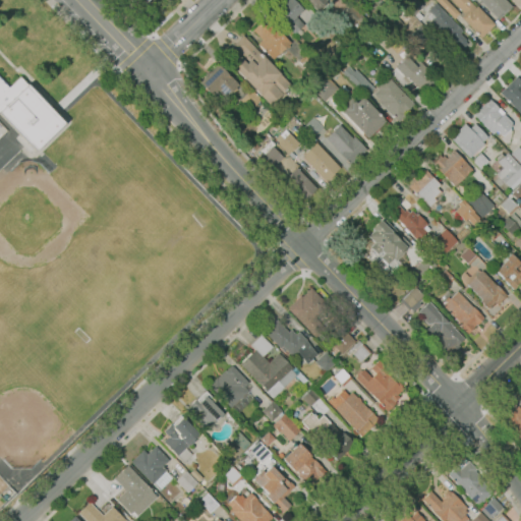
[(148,0),(135,12),(123,0),(148,0)]
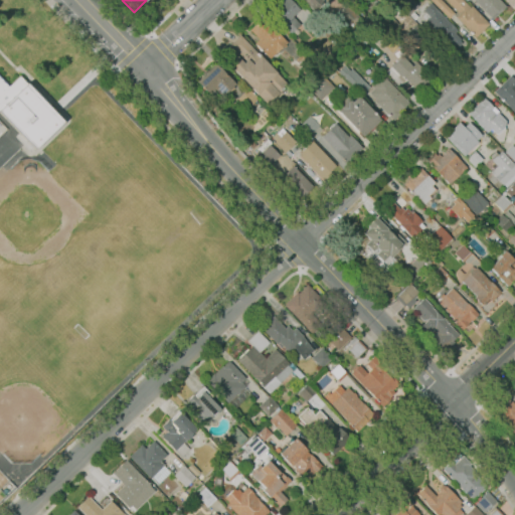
[(291,33),(269,10),(279,0),(290,0),(299,9),(292,15),(300,24),(291,33)]
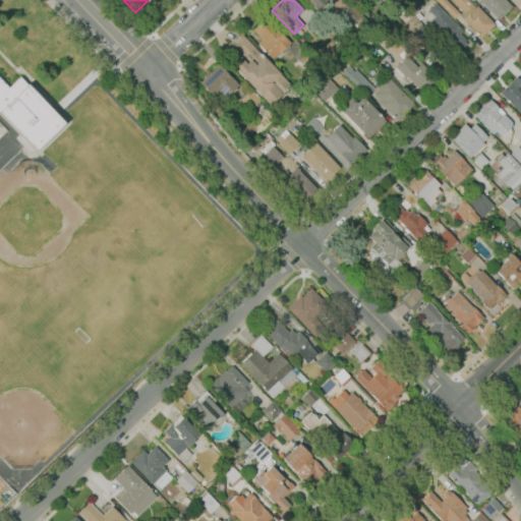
[(320,10),(317,8),(315,10),(305,0),(326,0),(325,1),(327,4),(320,10)]
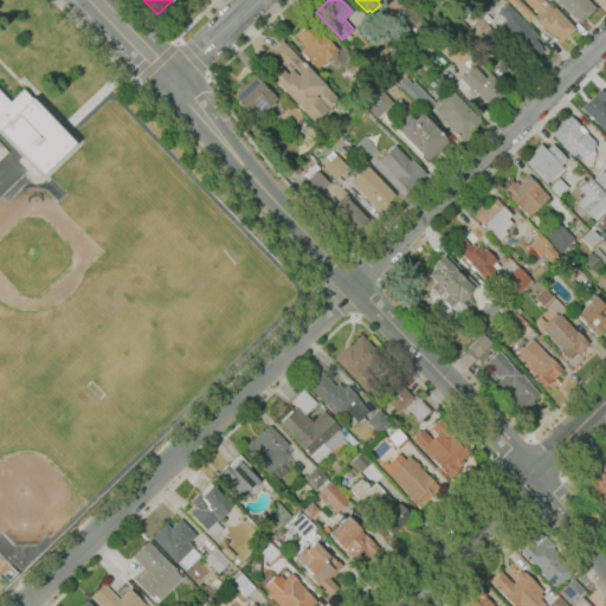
[(481,17),(470,6),(476,0),(485,0),(491,7),(481,17)]
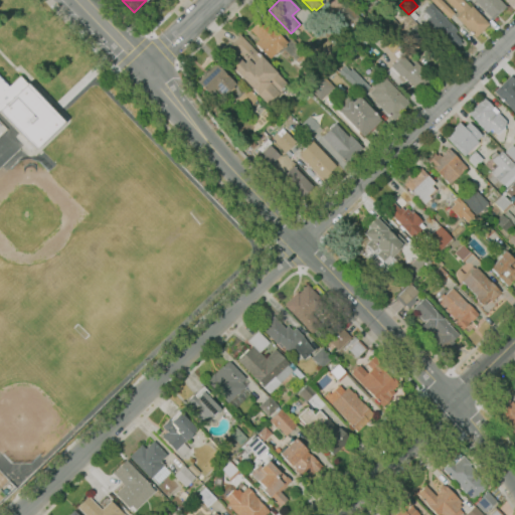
[(449,19),(430,0),(441,0),(454,13),(449,19)]
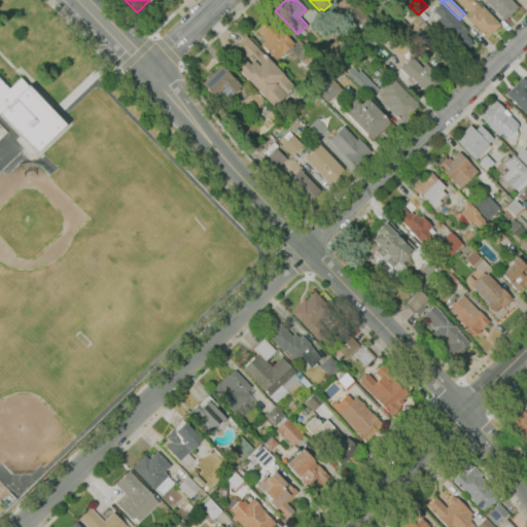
[(486,38),(466,18),(469,14),(455,0),(473,0),(481,7),(482,6),(500,25),(486,38)]
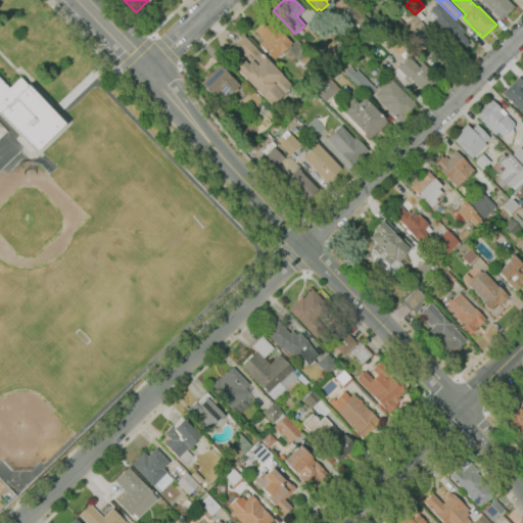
[(500,20),(482,1),(483,1),(482,0),(508,0),(514,6),(500,20)]
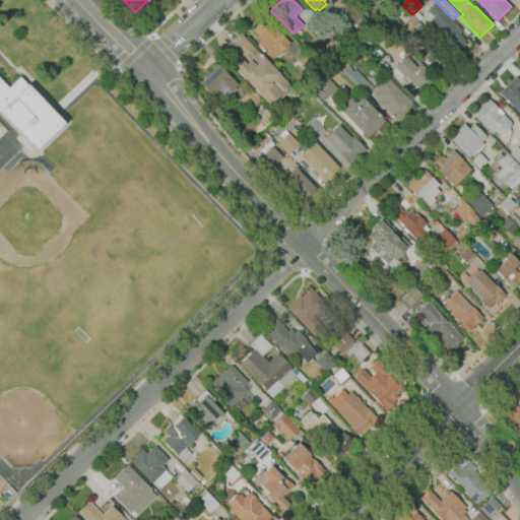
[(462,47),(460,45),(458,47),(454,43),(452,45),(429,21),(431,20),(427,16),(431,13),(427,10),(434,2),(461,30),(458,34),(467,42),(462,47)]
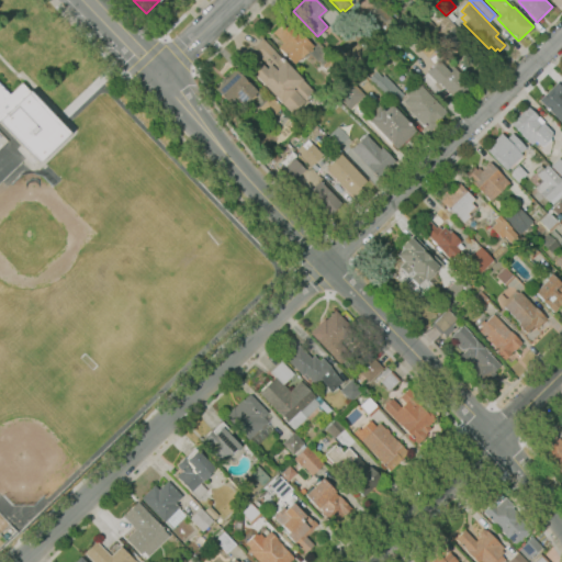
[(379,29),(372,22),(370,23),(367,21),(369,19),(367,15),(378,4),(390,17),(379,29)]
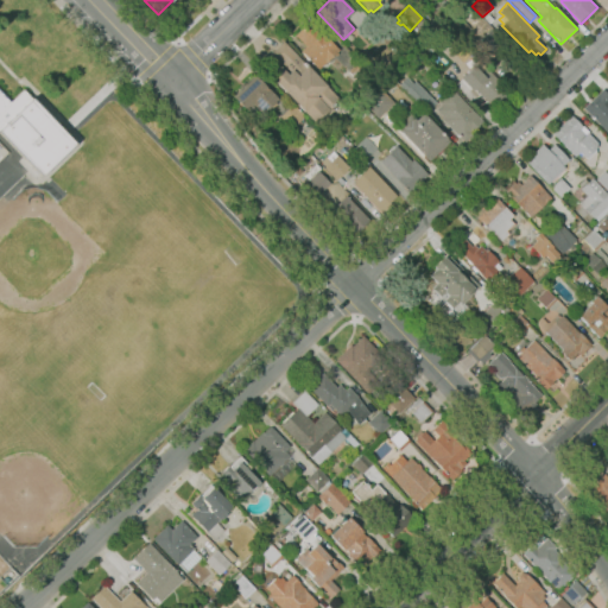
[(436,32),(428,24),(437,13),(445,21),(436,32)]
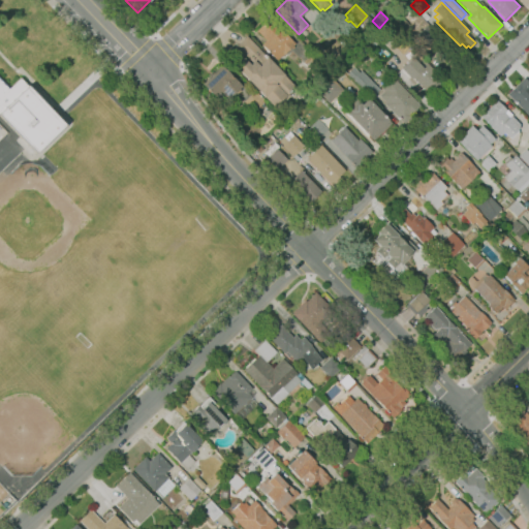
[(419,26),(411,17),(416,12),(425,22),(419,26)]
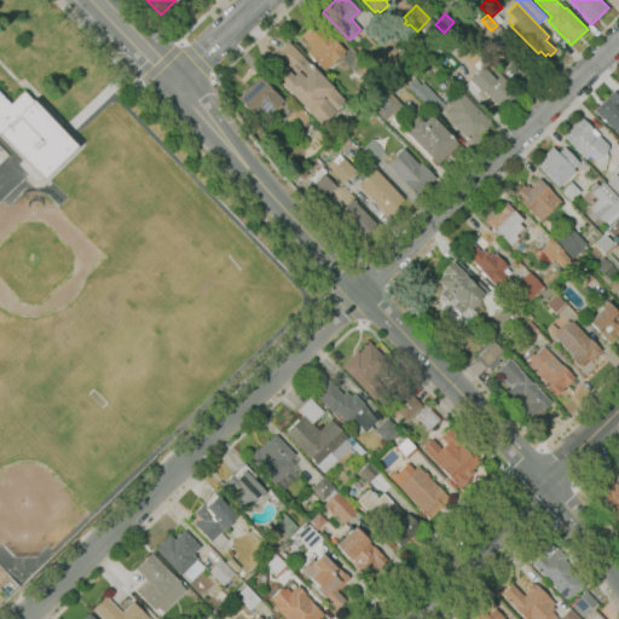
[(468,38),(458,27),(468,17),(478,28),(468,38)]
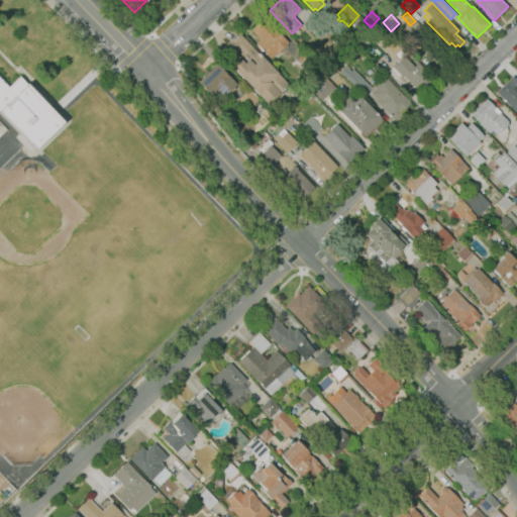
[(271,59),(255,43),(260,39),(250,29),(265,17),(288,42),(286,44),(287,45),(285,47),(284,46),(271,59)]
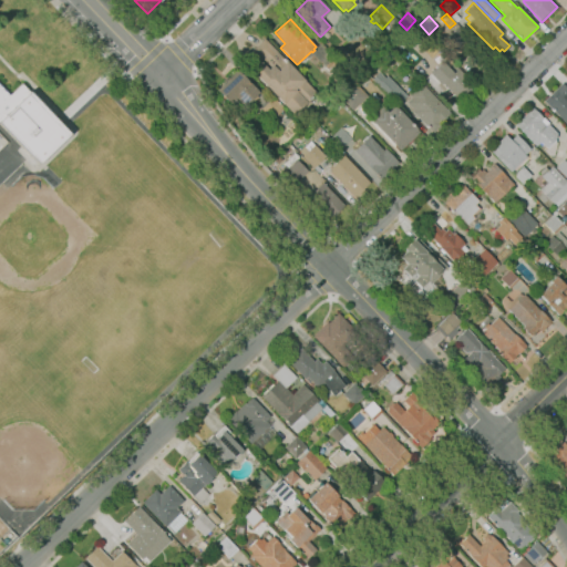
[(349,40),(342,33),(352,23),(359,30),(349,40)]
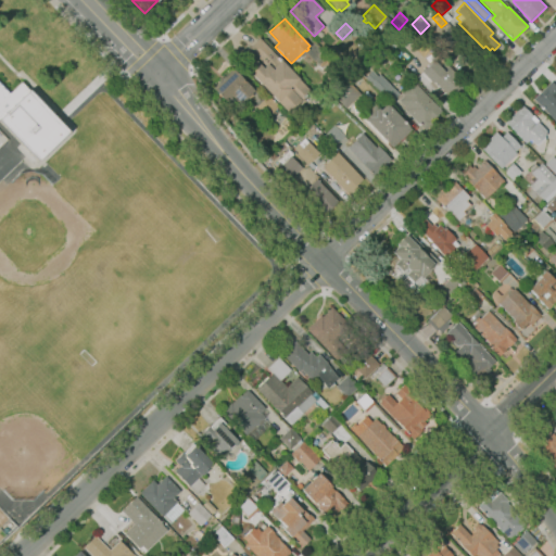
[(413,42),(406,35),(405,37),(403,35),(404,33),(401,29),(407,23),(419,37),(413,42)]
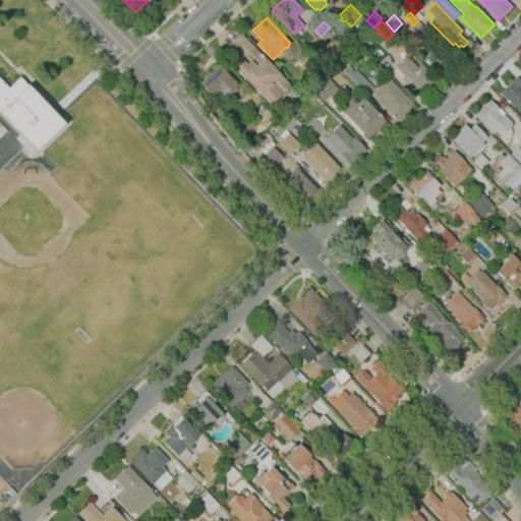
[(423,52),(417,46),(419,44),(410,33),(419,23),(430,36),(424,42),(429,47),(423,52)]
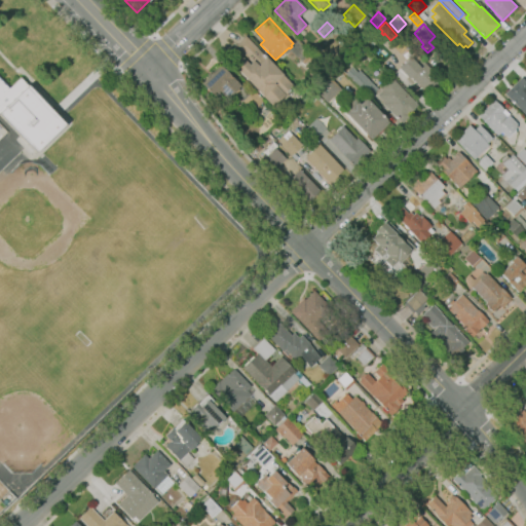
[(274,104),(263,91),(260,95),(232,65),(239,59),(231,50),(235,46),(234,46),(246,36),(292,84),(283,94),(284,95),(274,104)]
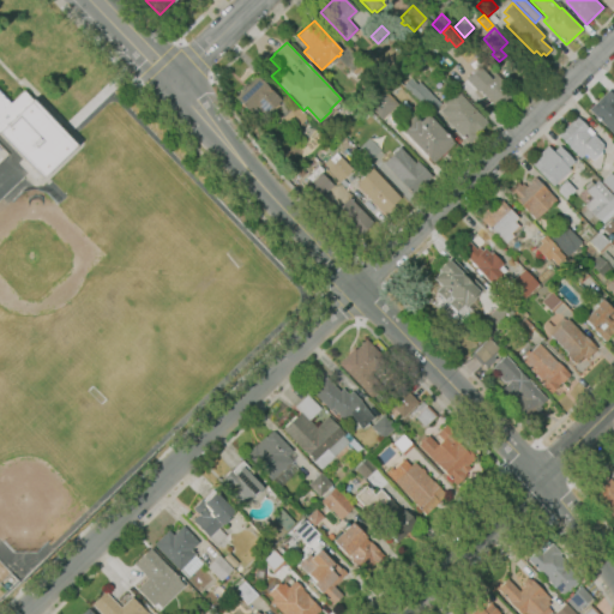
[(491,66),(482,56),(487,52),(495,61),(491,66)]
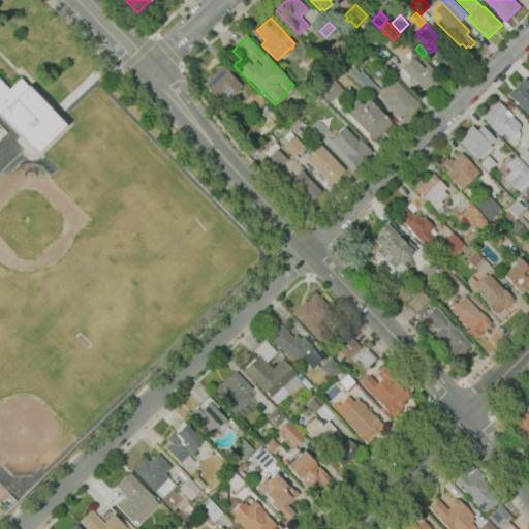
[(310,67),(305,60),(310,56),(315,62),(310,67)]
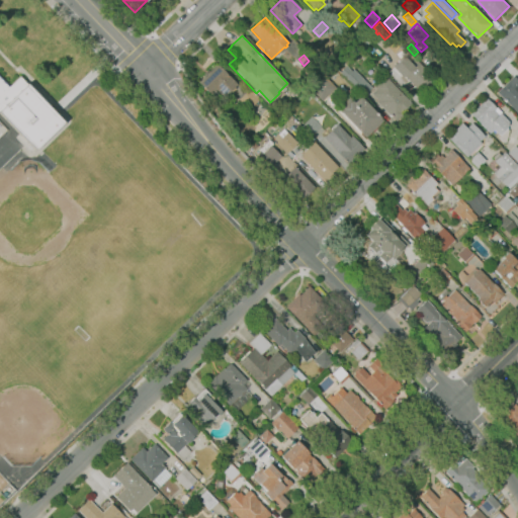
[(418,91),(404,76),(402,78),(392,67),(403,56),(410,63),(414,58),(433,78),(429,82),(430,83),(424,89),(422,87),(418,91)]
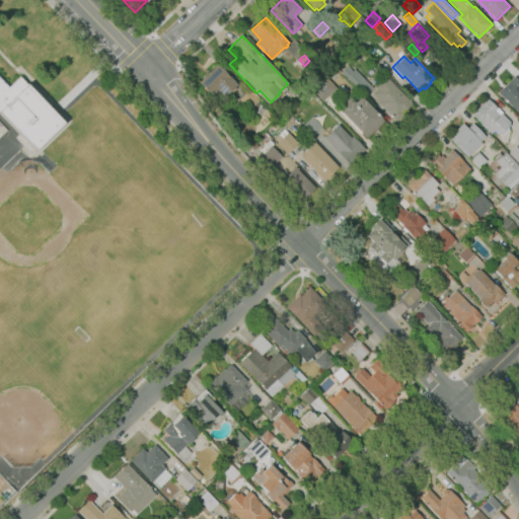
[(223,97),(215,89),(210,94),(199,82),(206,76),(204,74),(208,70),(210,72),(218,64),(236,84),(234,86),(236,89),(232,92),(231,90),(223,97)]
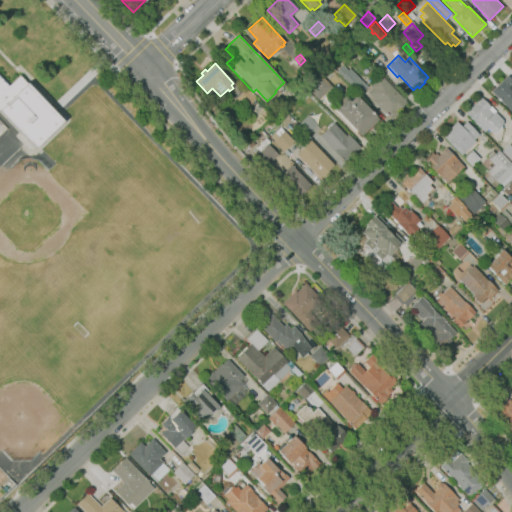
[(359,95),(338,73),(343,69),(346,72),(348,70),(356,78),(357,77),(367,88),(359,95)]
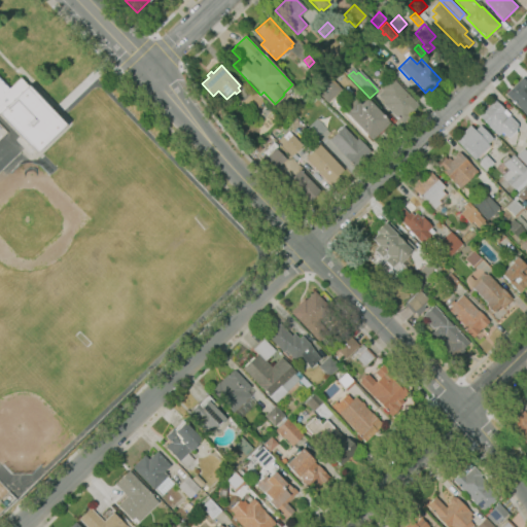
[(327,103),(314,90),(328,76),(342,90),(327,103)]
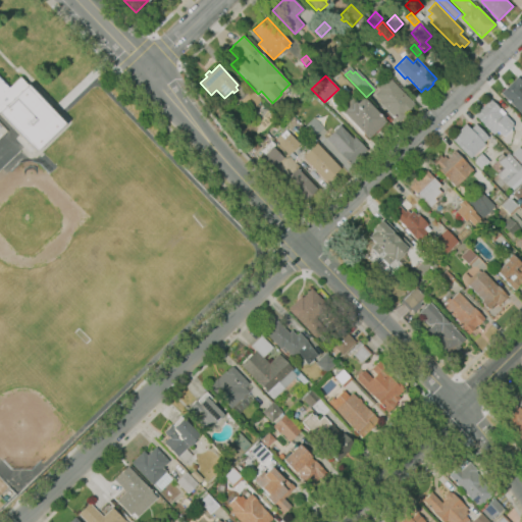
[(0,77),(9,88),(20,76),(28,85),(64,123),(35,152),(0,116),(0,77)]
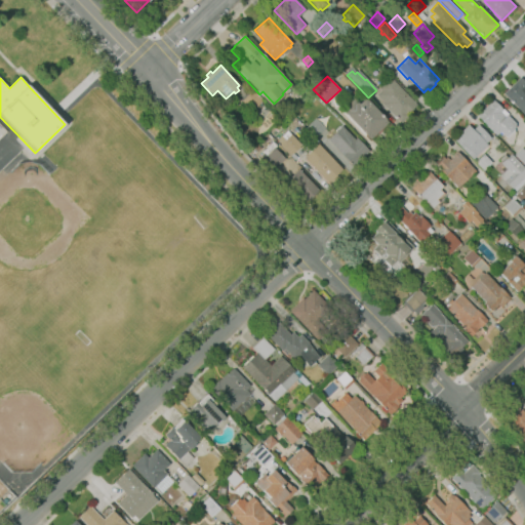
[(400,124),(381,103),(382,102),(376,94),(380,90),(378,88),(390,77),(416,104),(413,108),(413,110),(410,112),(408,112),(407,113),(410,115),(400,124)]
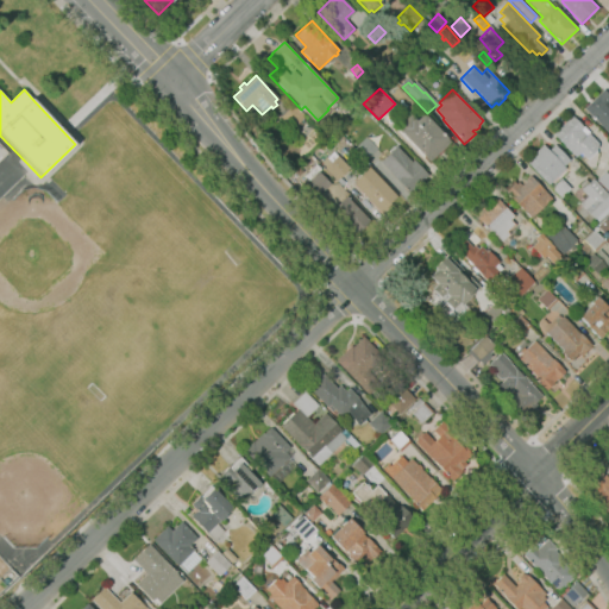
[(608,136),(583,108),(603,89),(608,95),(608,136)]
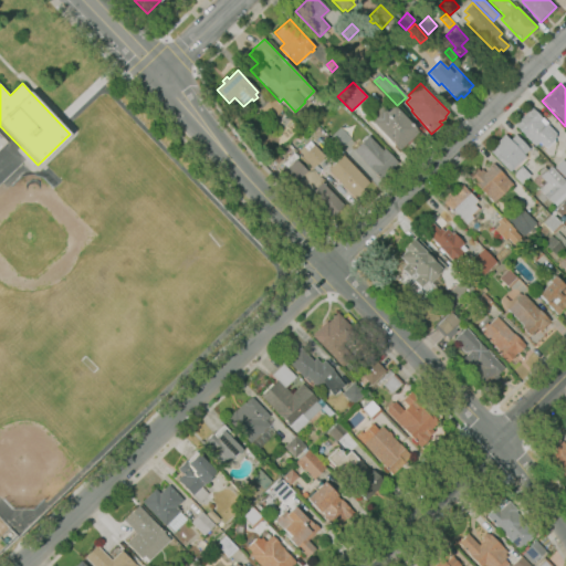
[(370,105),(365,100),(373,92),(378,98),(370,105)]
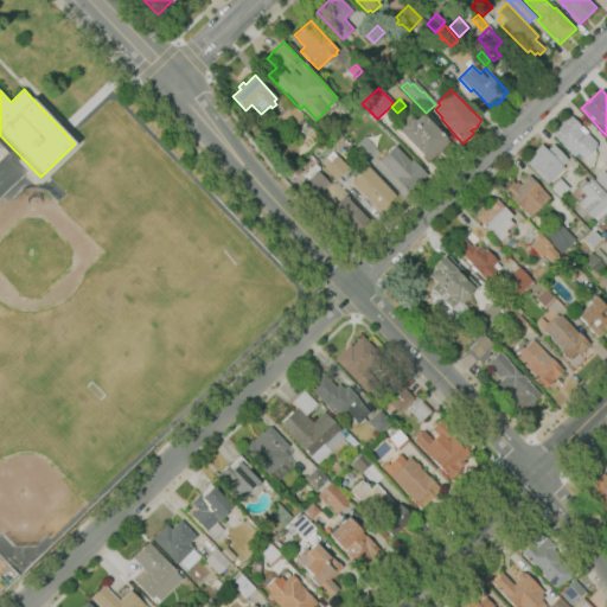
[(291,128),(279,116),(292,104),(302,116),(291,128)]
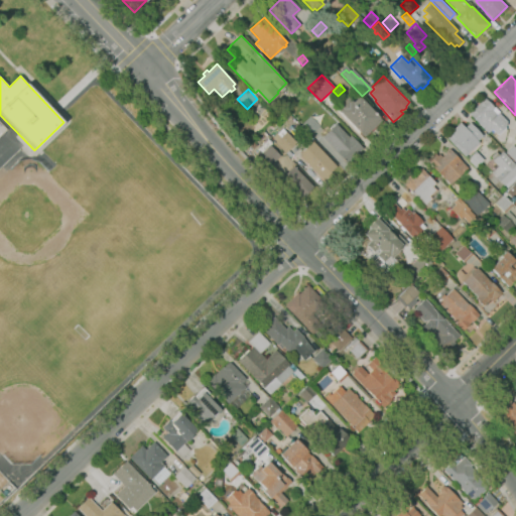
[(308,106),(301,98),(307,92),(308,94),(309,92),(316,99),(308,106)]
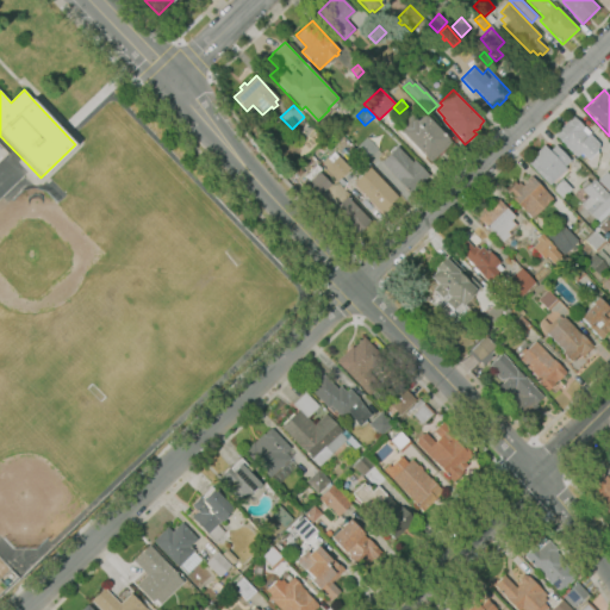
[(429,163),(397,128),(411,114),(416,120),(423,113),(450,143),(429,163)]
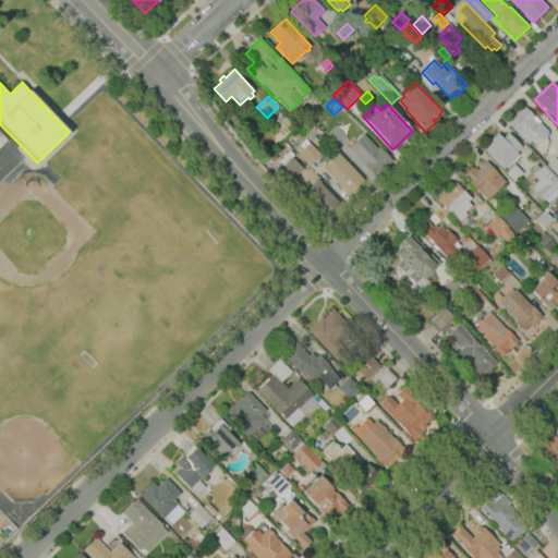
[(538,147),(532,140),(526,144),(507,122),(523,106),(534,117),(534,116),(540,121),(540,122),(548,131),(546,136),(545,137),(547,138),(538,147)]
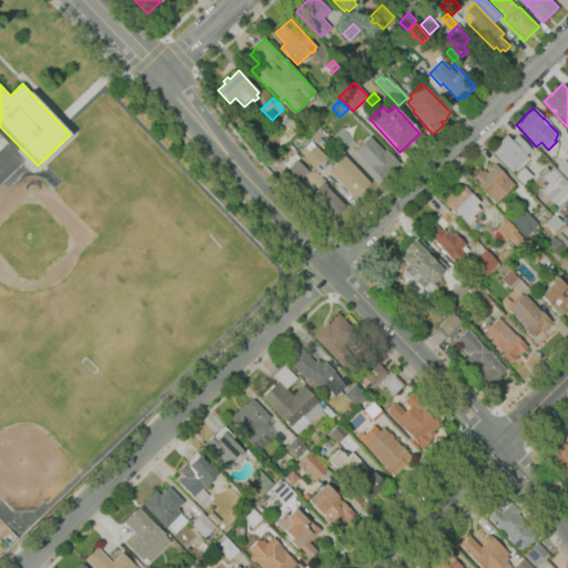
[(322,121),(317,117),(326,109),(331,113),(322,121)]
